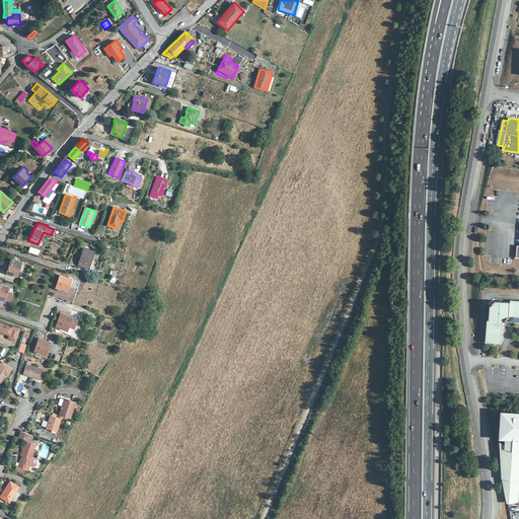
[(40,250),(29,246),(28,251),(38,255),(40,250)]
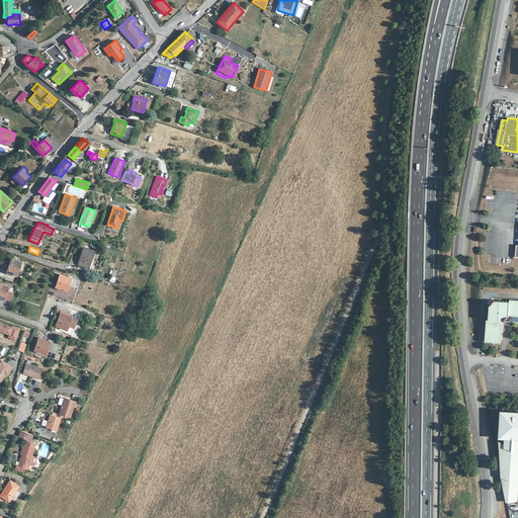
[(93,251),(83,248),(78,264),(86,267),(88,263),(89,263),(93,251)]
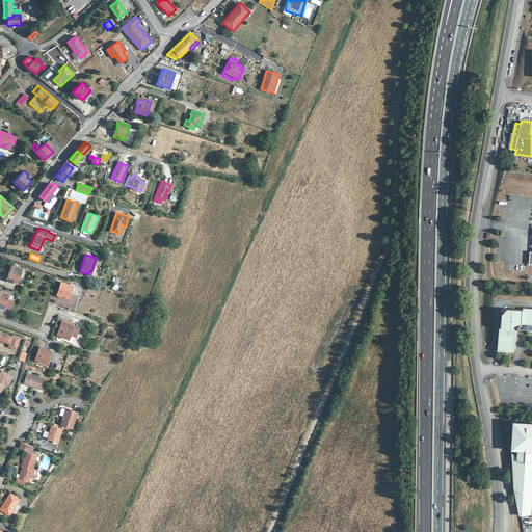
[(22,269),(10,266),(6,280),(18,283),(22,269)]
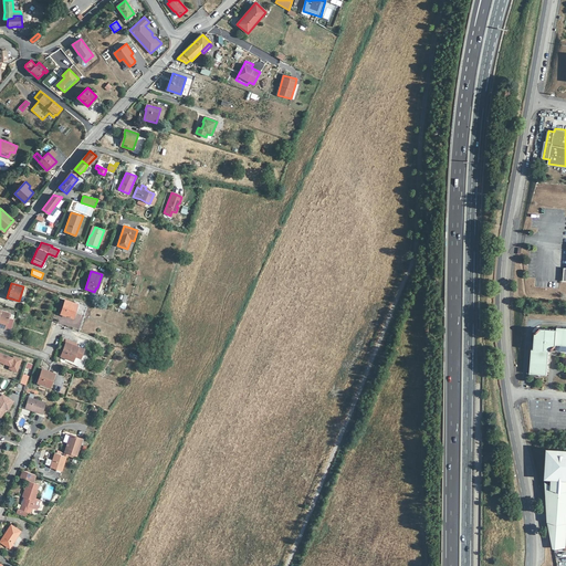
[(65,300),(59,299),(54,313),(60,314),(73,318),(74,312),(73,312),(76,303),(65,300)]
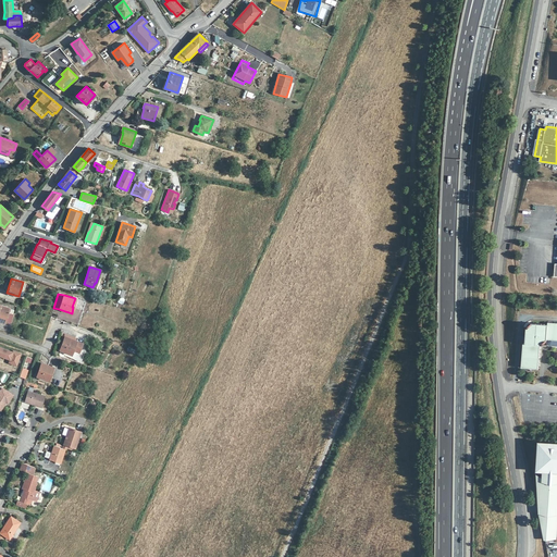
[(85,302),(75,298),(72,307),(73,307),(83,310),(85,302)]
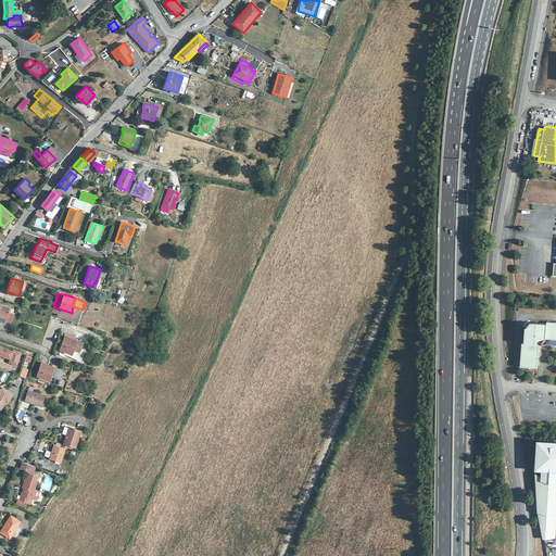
[(0,304),(0,320),(4,321),(5,321),(10,323),(13,310),(9,307),(7,307),(0,304)]
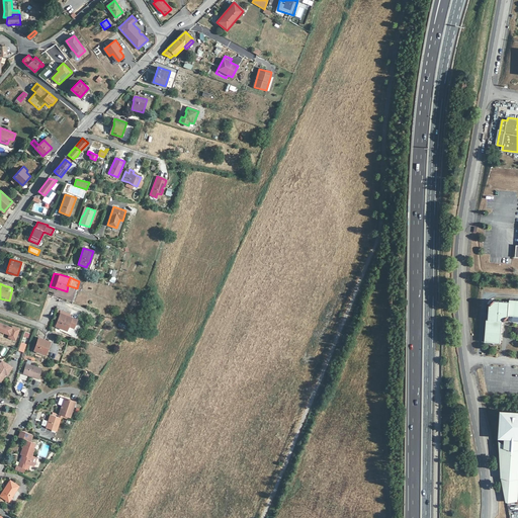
[(485,322),(483,344),(501,345),(503,322),(504,321),(505,320),(506,320),(507,320),(507,319),(517,318),(517,301),(508,301),(508,305),(493,304),(492,305),(491,306),(490,307),(489,307),(488,308),(487,322),(485,322)]
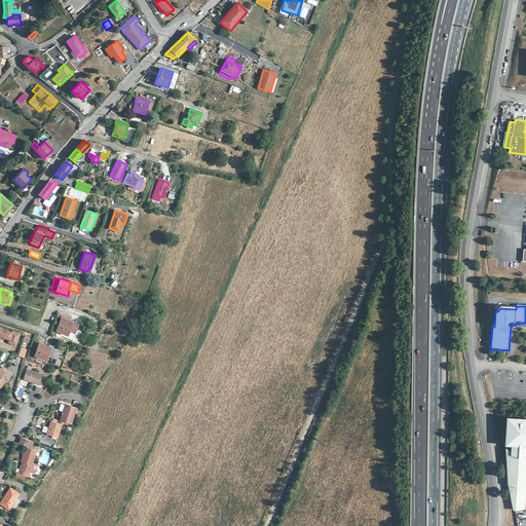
[(71,322),(62,317),(57,331),(67,335),(69,331),(69,330),(68,330),(71,322)]
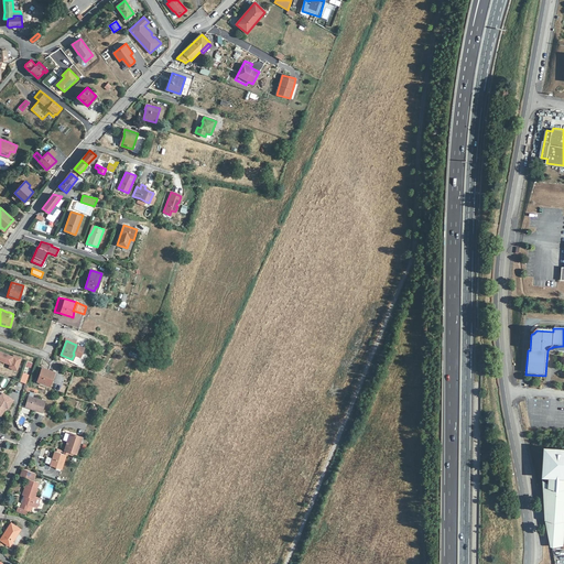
[(79,346),(76,345),(73,354),(74,354),(74,355),(78,356),(82,347),(79,346)]
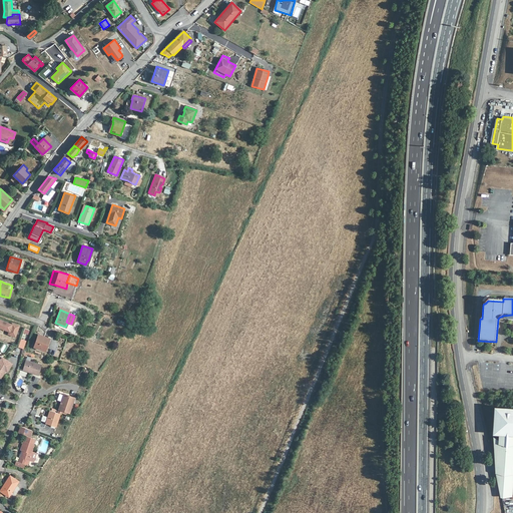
[(11,325),(0,320),(0,328),(9,332),(8,334),(15,337),(19,326),(12,323),(11,325)]
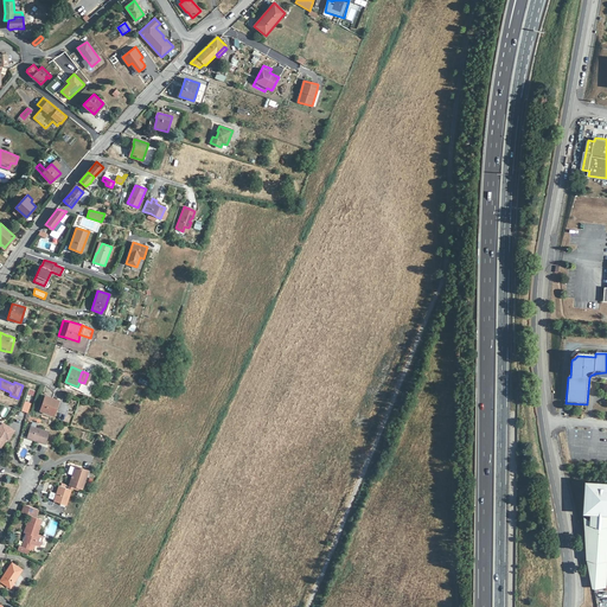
[(48,387),(48,385),(44,395),(45,395),(43,406),(39,404),(36,414),(40,415),(42,411),(53,415),(55,409),(53,409),(57,400),(52,397),(55,393),(48,387)]
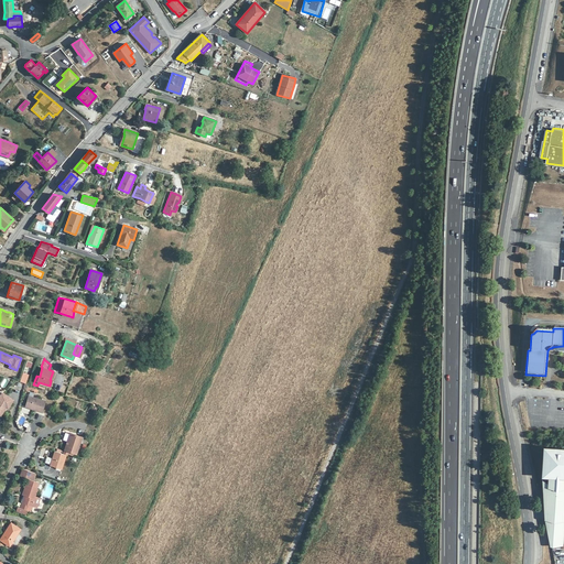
[(0,387),(6,389),(10,380),(6,378),(0,387)]
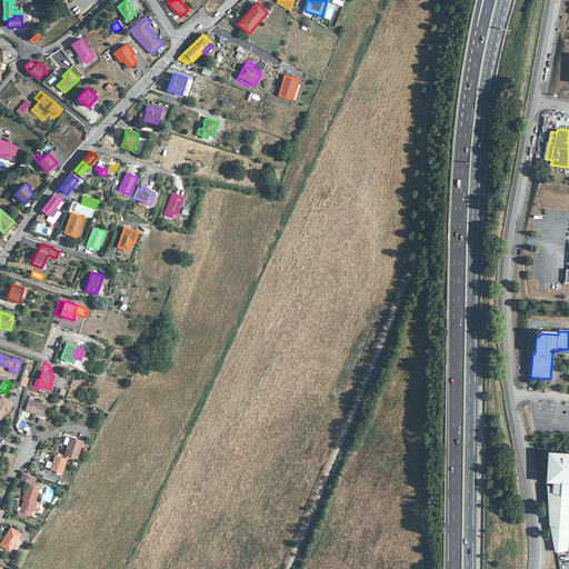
[(12,402),(2,397),(0,399),(0,418),(1,419),(3,415),(3,411),(5,410),(8,412),(12,402)]
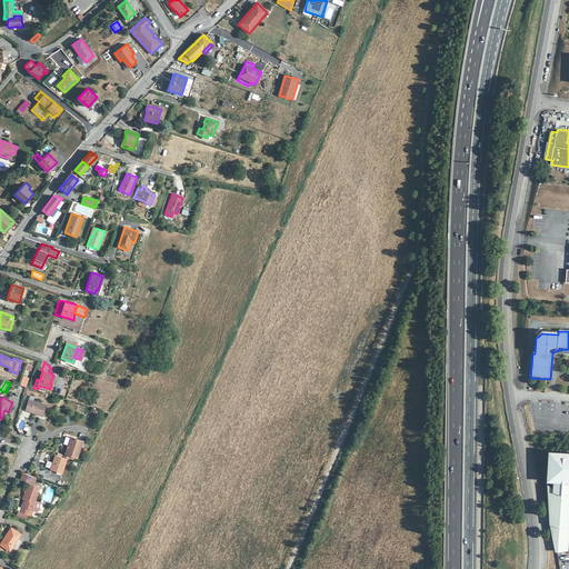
[(46,405),(29,400),(26,410),(42,416),(46,405)]
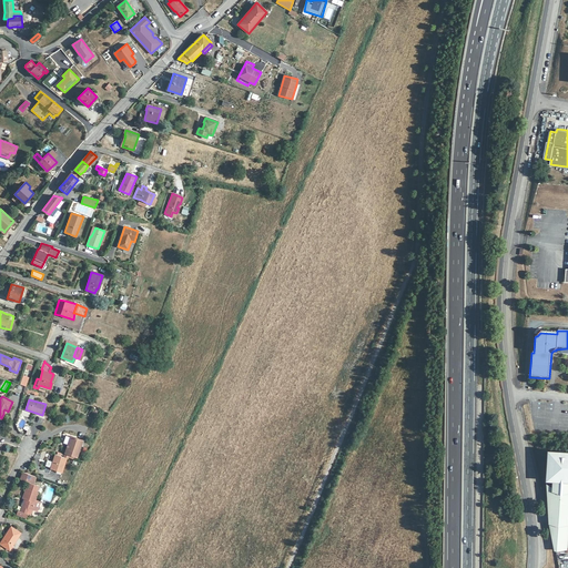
[(82,440),(71,436),(64,453),(69,455),(77,457),(82,440)]
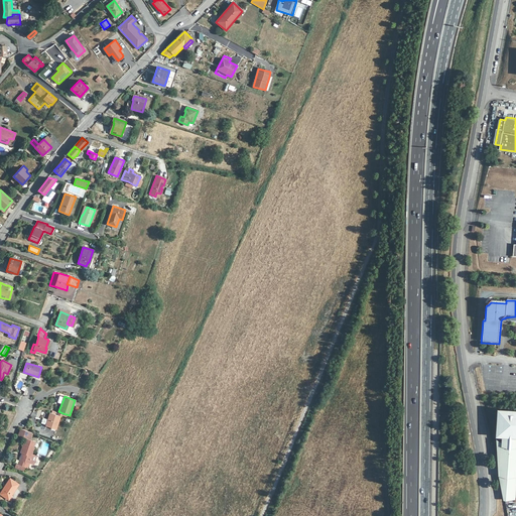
[(499,449),(500,467),(515,468),(515,410),(500,409),(498,435),(504,435),(503,449),(499,449)]
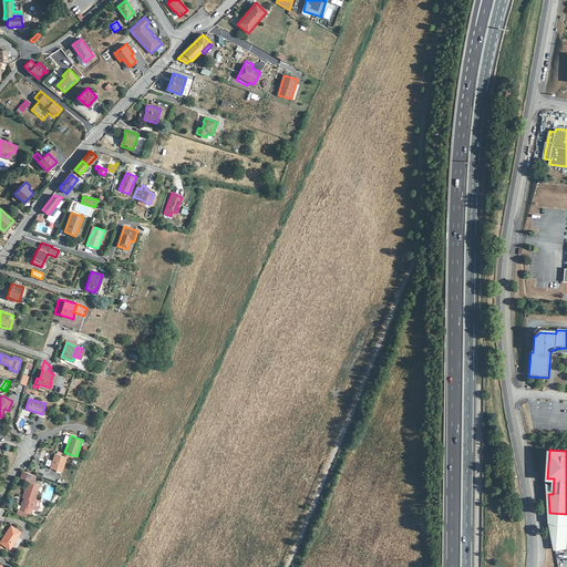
[(63,456),(55,454),(50,468),(61,472),(66,457),(63,456)]
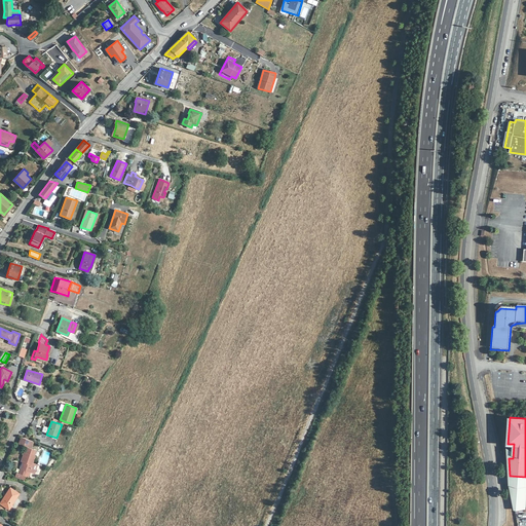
[(19,444),(21,444),(31,448),(33,441),(22,437),(19,444)]
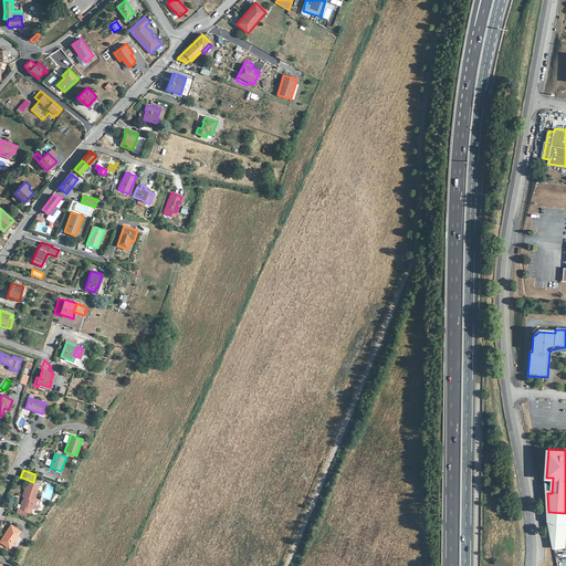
[(33,482),(22,478),(22,479),(29,482),(28,488),(27,488),(23,498),(25,499),(23,505),(31,507),(37,510),(40,500),(35,499),(38,491),(37,490),(38,484),(33,482)]
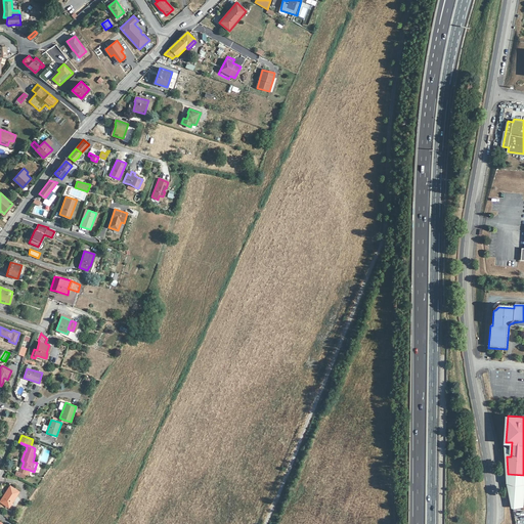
[(523,486),(523,482),(509,482),(514,506),(523,506),(523,486)]
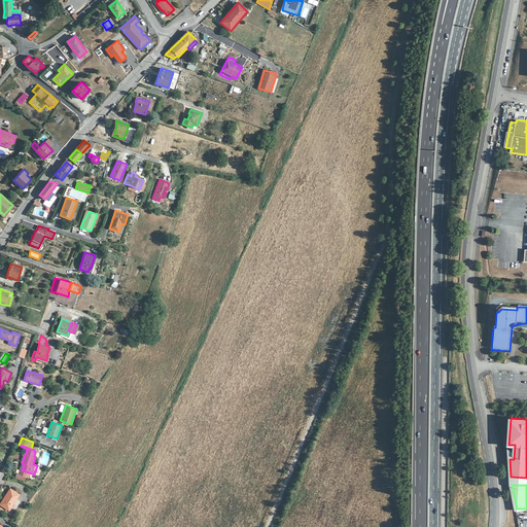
[(19,494),(10,489),(5,496),(6,497),(1,505),(8,511),(19,494)]
